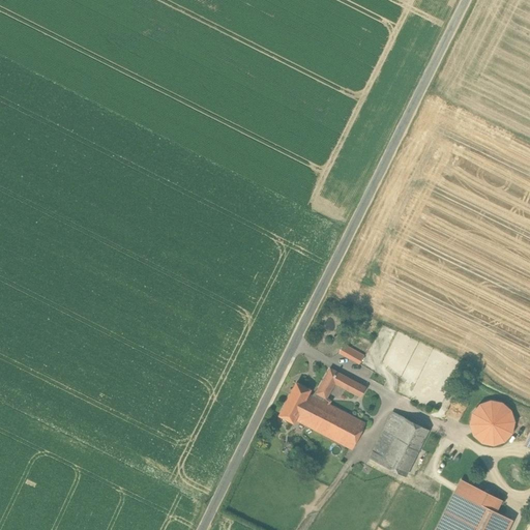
[(364,355),(344,344),(339,354),(359,365),(364,355)]
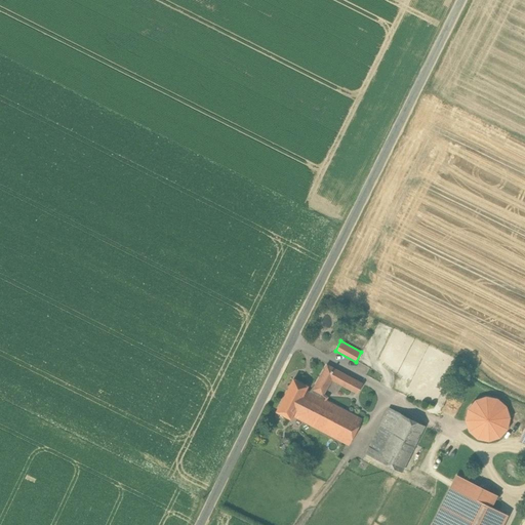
[(326,364),(314,386),(310,392),(305,390),(291,415),(322,432),(335,405),(321,398),(331,380),(333,381),(339,371),(326,364)]
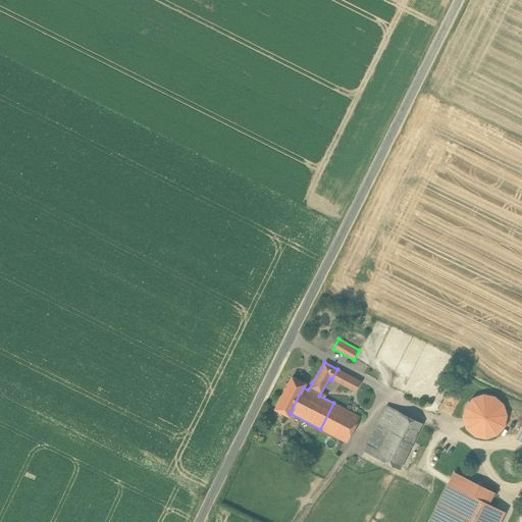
[(360,381),(337,369),(331,379),(355,392),(360,381)]
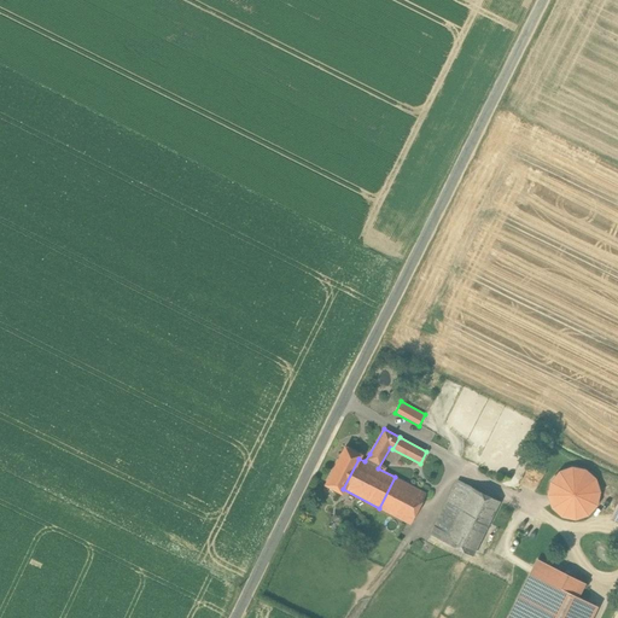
[(345,447),(326,484),(342,493),(343,489),(359,459),(361,454),(345,447)]
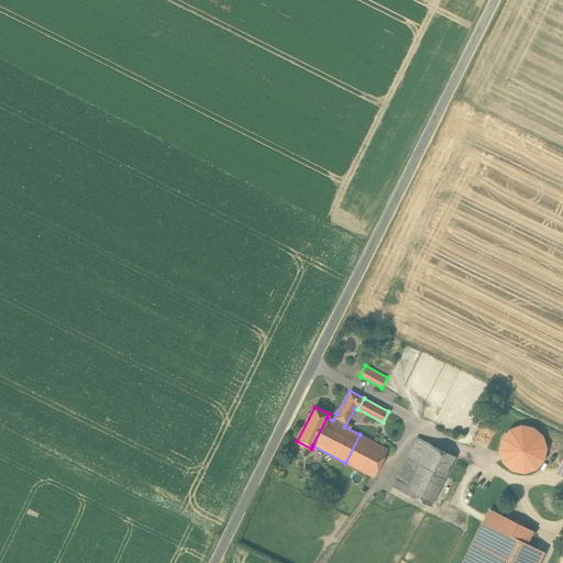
[(532,429),(521,426),(510,430),(503,439),(499,450),(504,462),(512,470),(523,472),(536,467),(543,459),(545,448),(541,437),(532,429)]
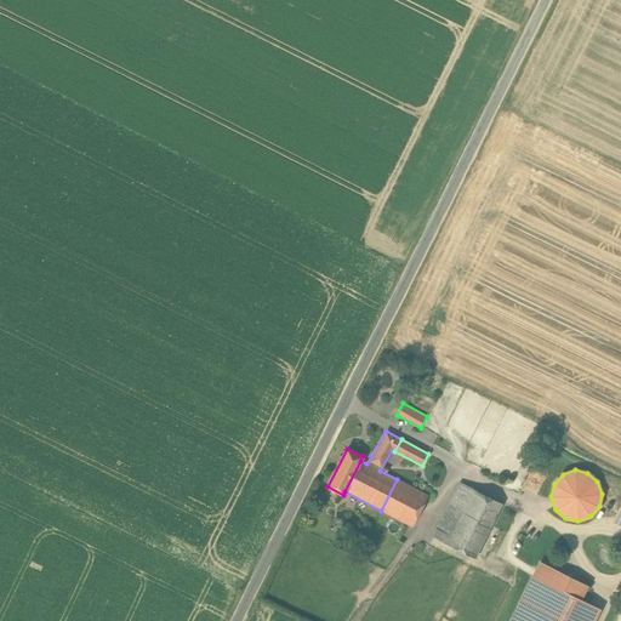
[(397,479),(381,511),(412,527),(428,496),(397,479)]
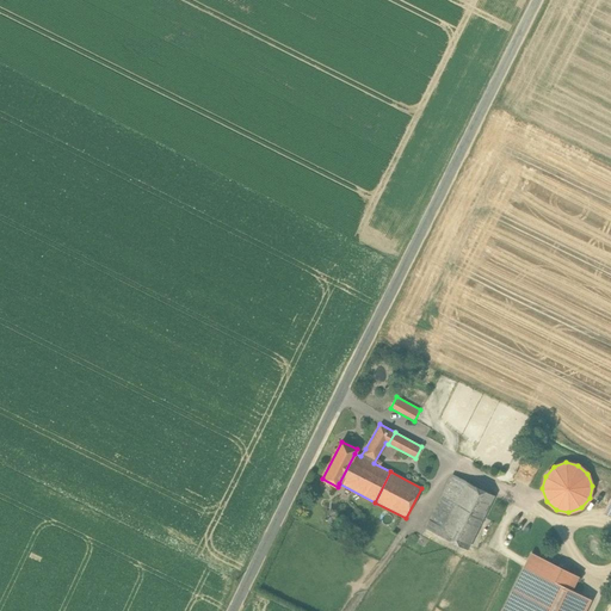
[(467,481),(452,475),(442,497),(455,504),(467,481)]
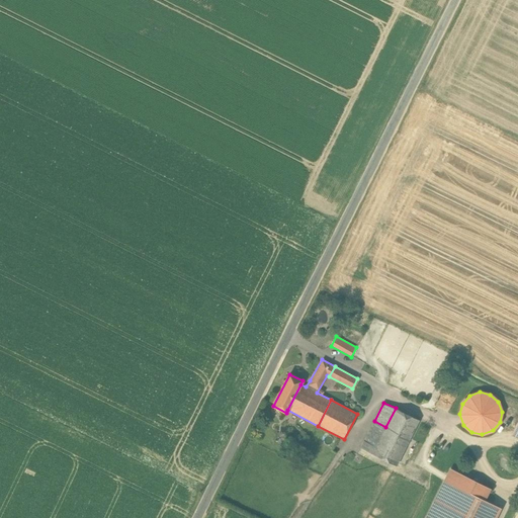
[(396,408),(385,427),(374,421),(364,441),(376,446),(372,453),(397,465),(419,420),(396,408)]
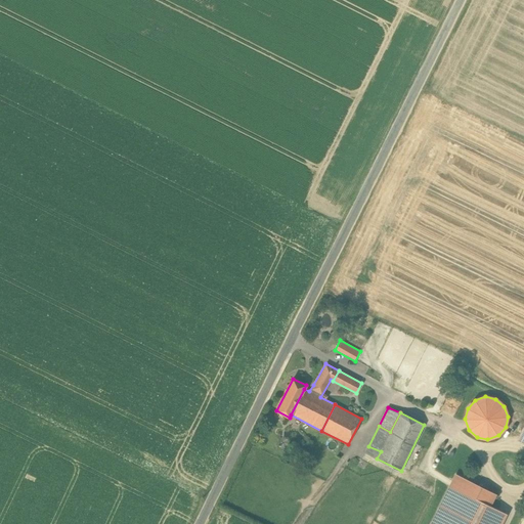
[(381,451),(368,446),(365,453),(377,459),(381,451)]
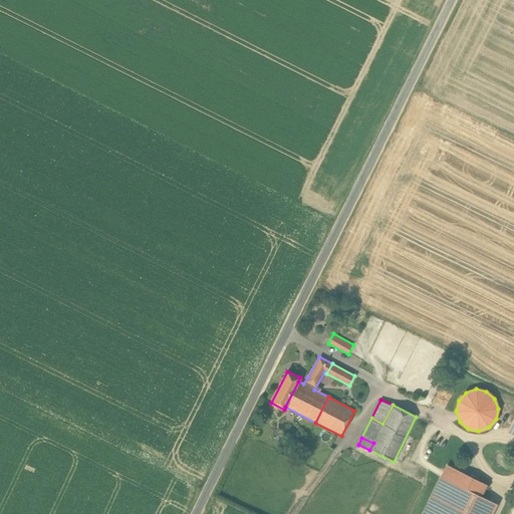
[(485,485),(447,466),(423,513),(490,513),(495,505),(479,497),(485,485)]
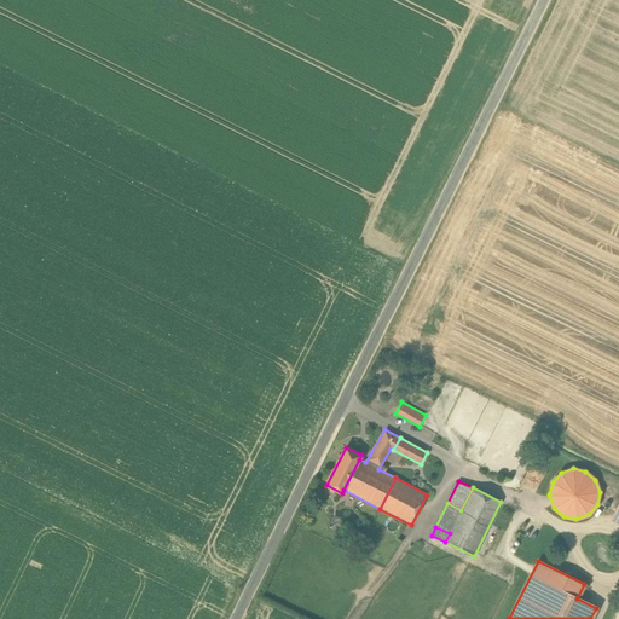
All buildings are outlined.
